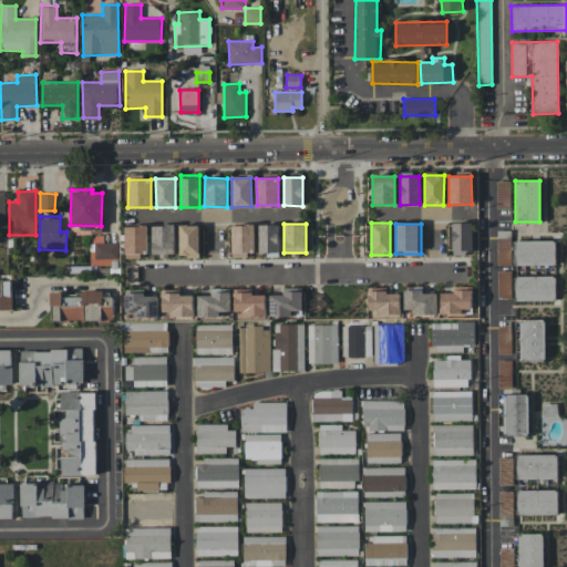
[(472,224),(449,224),(449,254),(472,254),(472,224)]
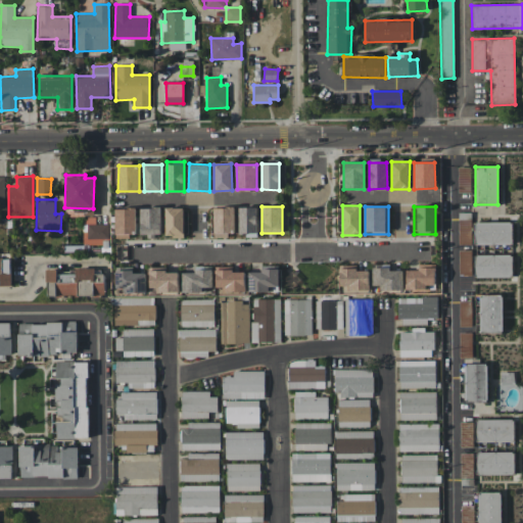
[(141,236),(161,235),(161,207),(140,208),(141,236)]
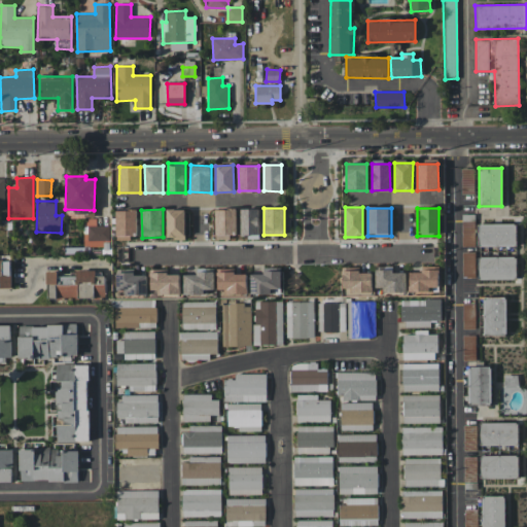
[(184,239),(185,209),(167,209),(167,239),(184,239)]
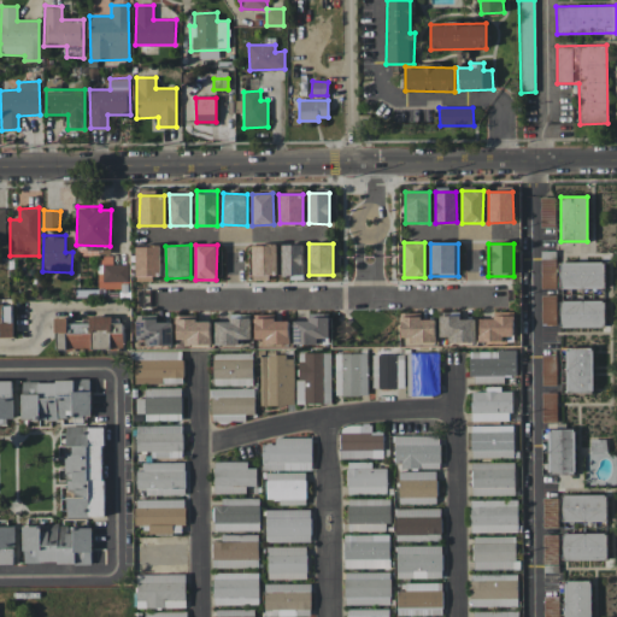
[(276,245),(252,245),(253,275),(276,275),(276,245)]
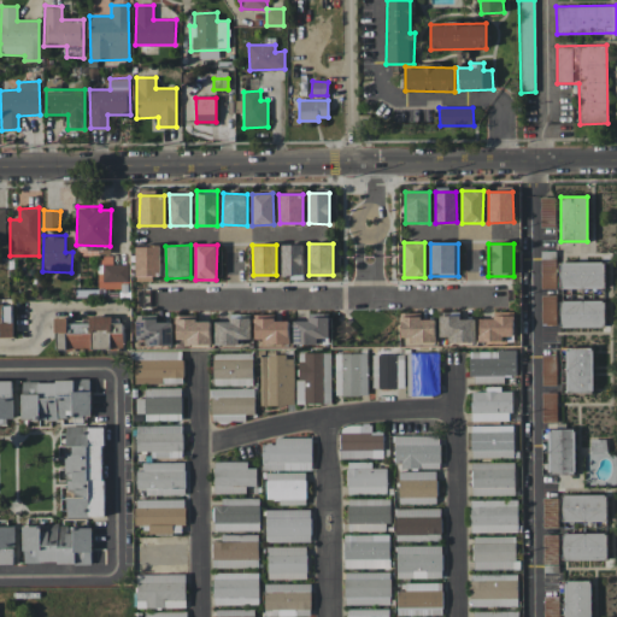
[(281,245),(282,278),(303,277),(303,245),(281,245)]
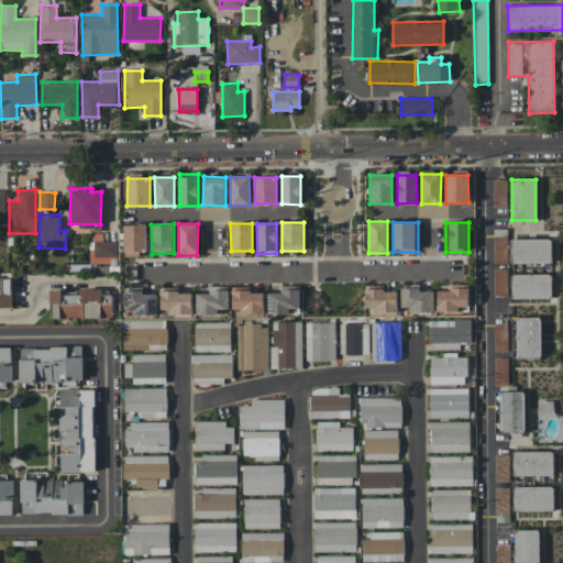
[(146,224),(124,224),(124,255),(146,254),(146,224)]
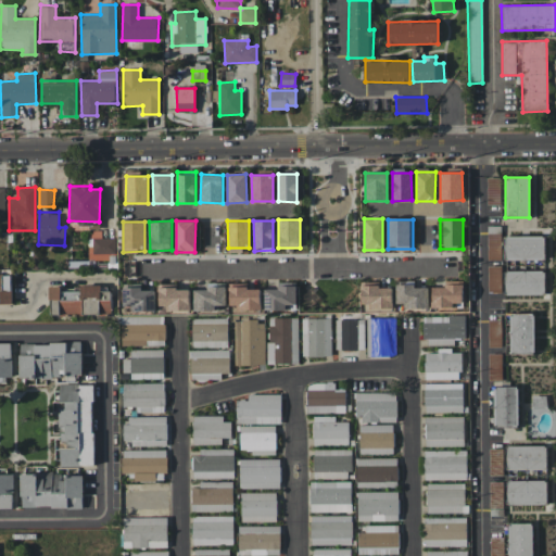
[(504,237),(504,261),(544,260),(544,236),(504,237)]
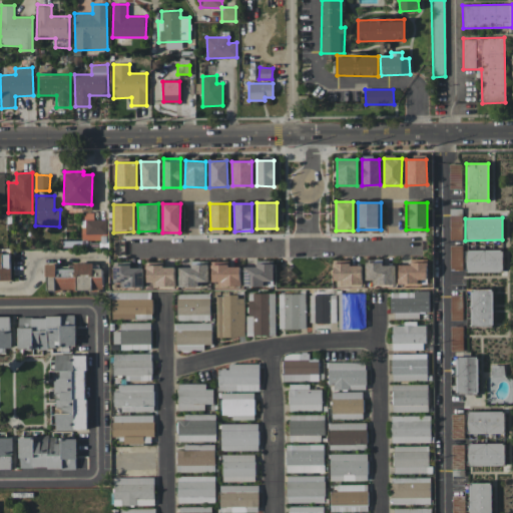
[(81,238),(106,238),(106,219),(81,219),(81,238)]
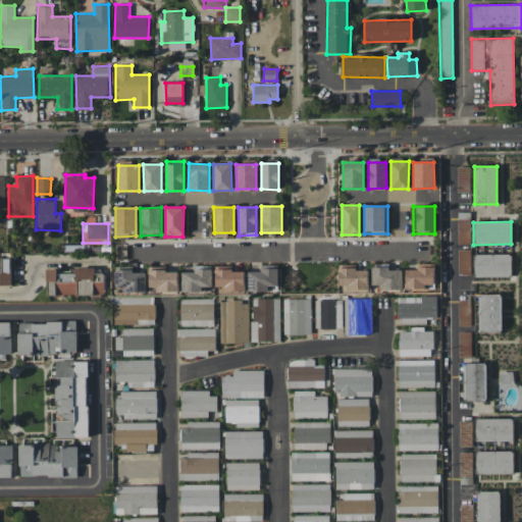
[(470,250),(458,250),(458,274),(470,274),(470,250)]
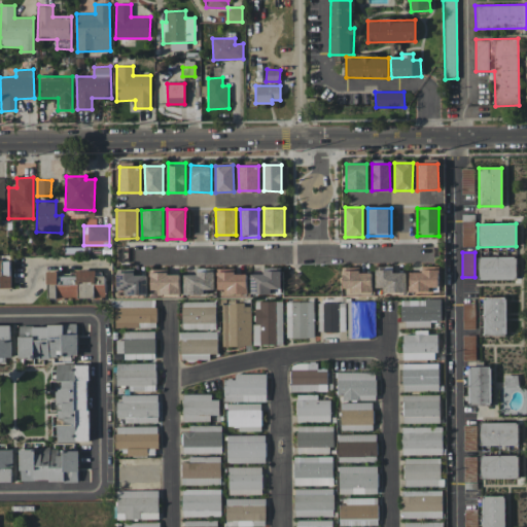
[(478,256),(478,279),(516,280),(516,257),(478,256)]
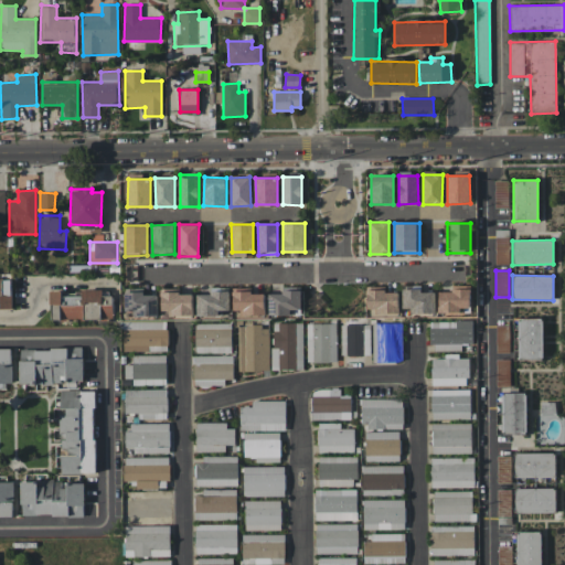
[(402,288),(403,315),(435,313),(435,291),(420,292),(420,288),(402,288)]
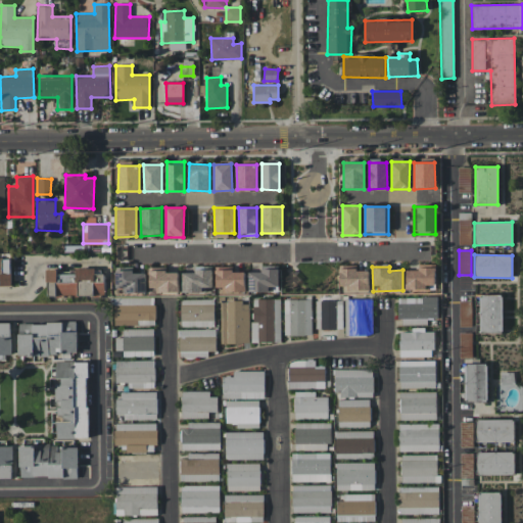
[(182,273),(183,292),(211,292),(211,269),(195,269),(195,272),(182,273)]
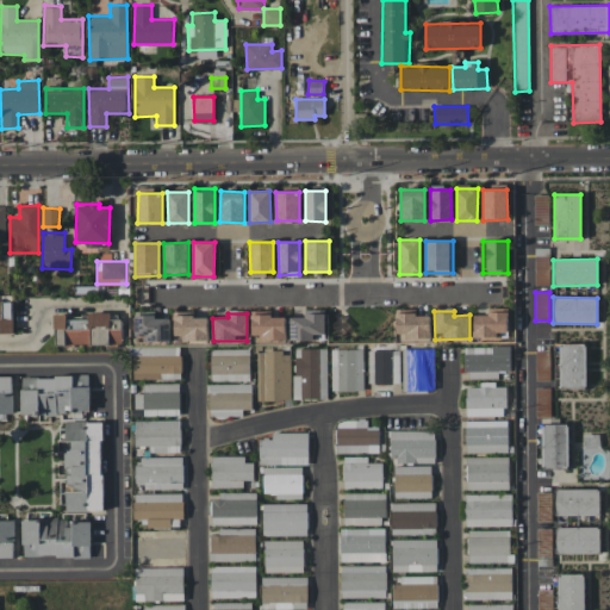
[(430,340),(430,313),(396,313),(394,340),(430,340)]
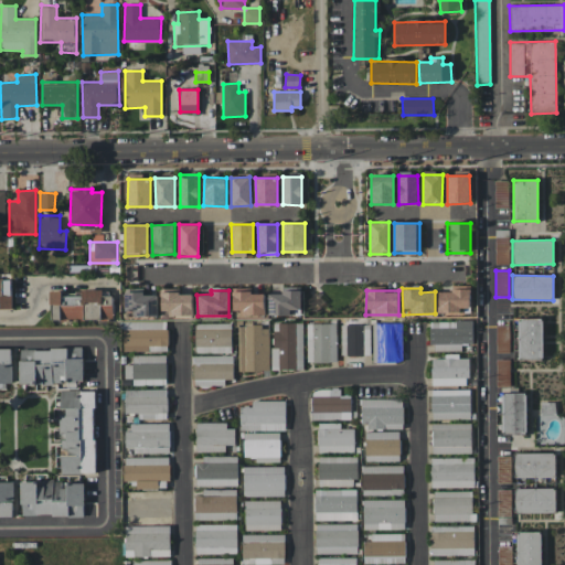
[(438,312),(462,313),(462,307),(470,307),(471,290),(438,290),(438,312)]
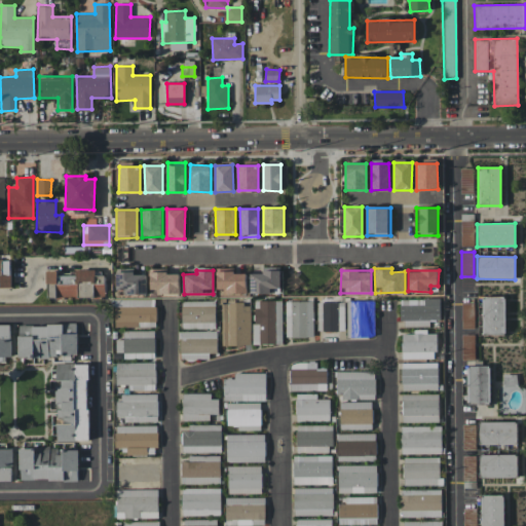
[(47,271),(46,298),(105,298),(105,271),(47,271)]
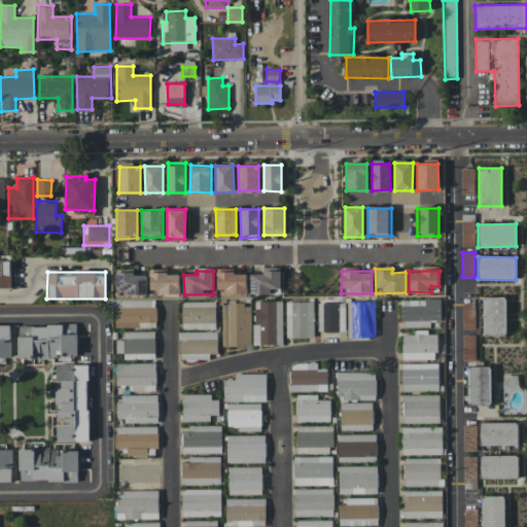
[(250,293),(280,294),(281,273),(251,272),(250,293)]
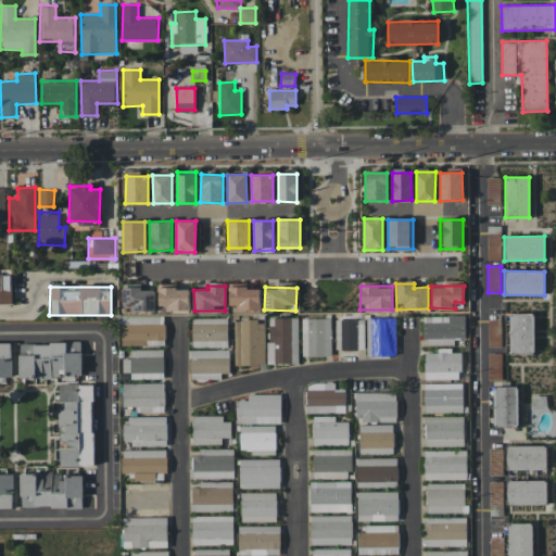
[(154,311),(154,289),(123,288),(123,310),(154,311)]
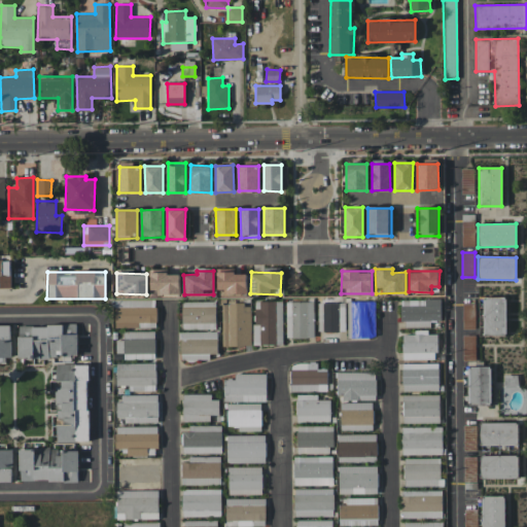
[(180,273),(150,273),(150,295),(180,294),(180,273)]
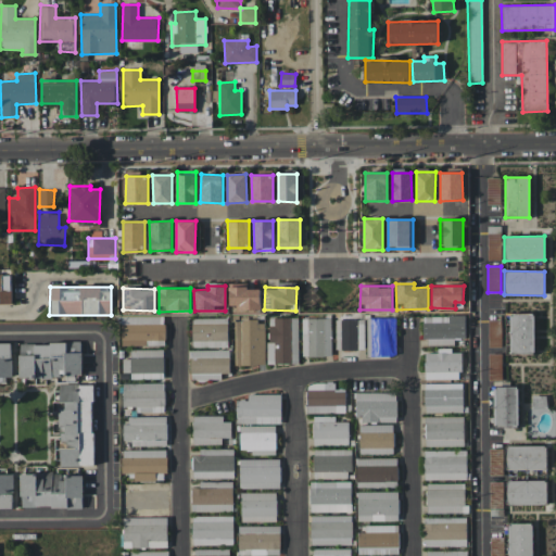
[(261,288),(229,288),(229,311),(261,311),(261,288)]
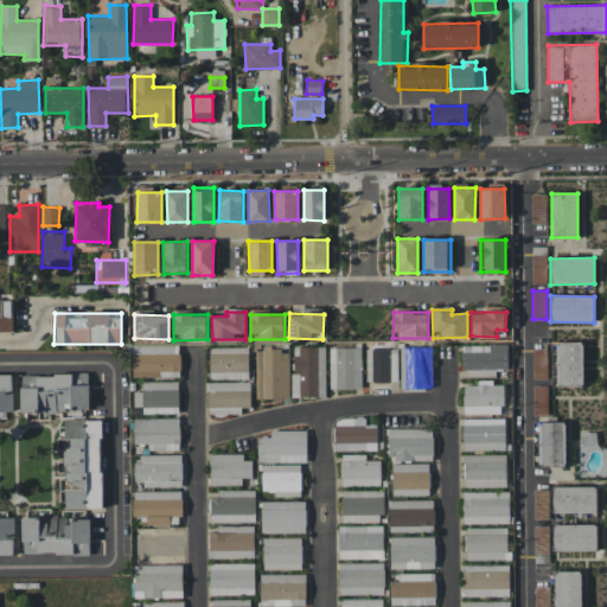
[(583,343),(557,342),(556,387),(582,387),(583,343)]
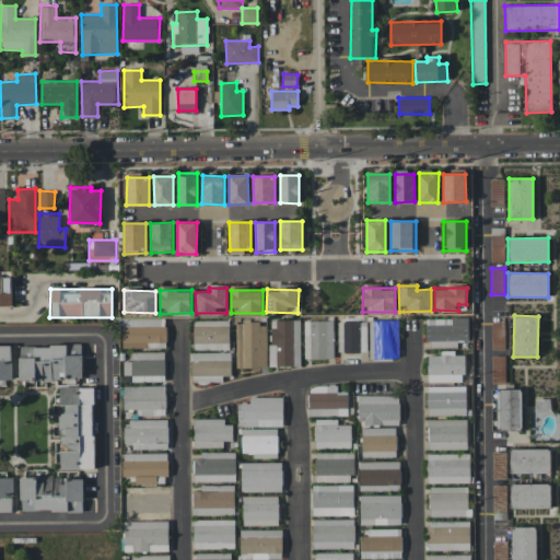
[(427,318),(428,348),(457,348),(457,341),(468,341),(467,317),(427,318)]
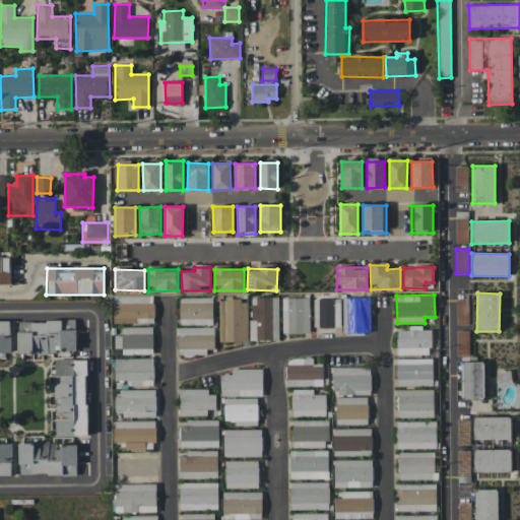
[(114,324),(154,323),(153,296),(113,297),(114,324)]
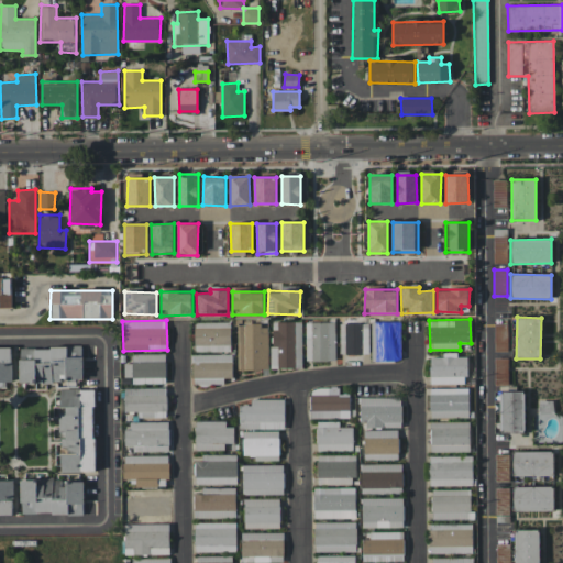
[(300,321),(271,322),(272,368),(301,368),(300,321)]
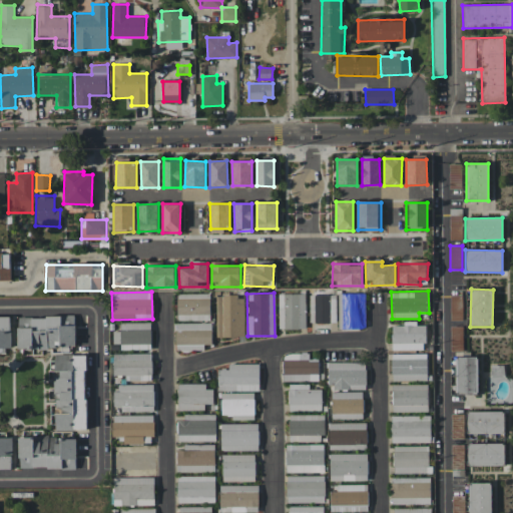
[(365,293),(339,294),(339,329),(365,329),(365,293)]
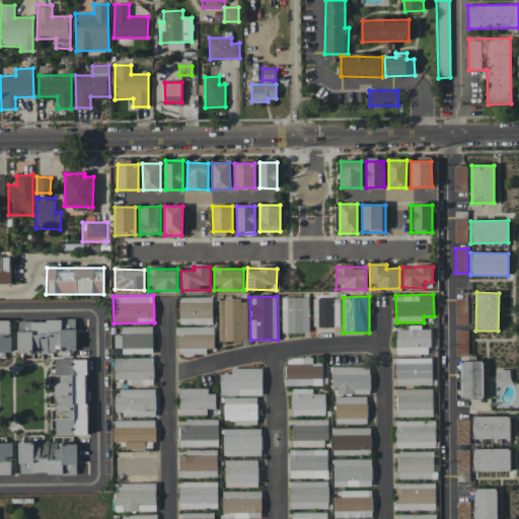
[(213,323),(212,297),(178,297),(179,324),(213,323)]
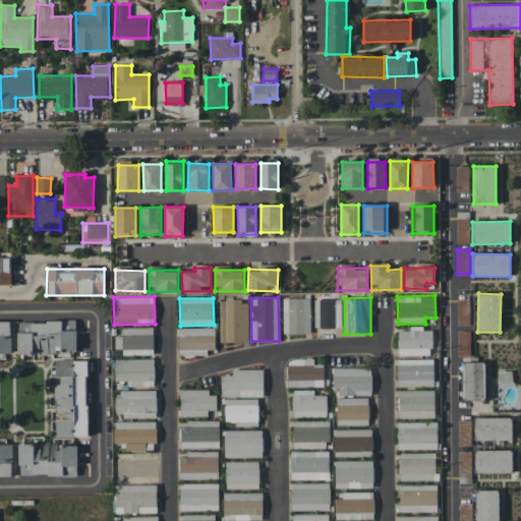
[(283,334),(310,334),(309,298),(283,298),(283,334)]
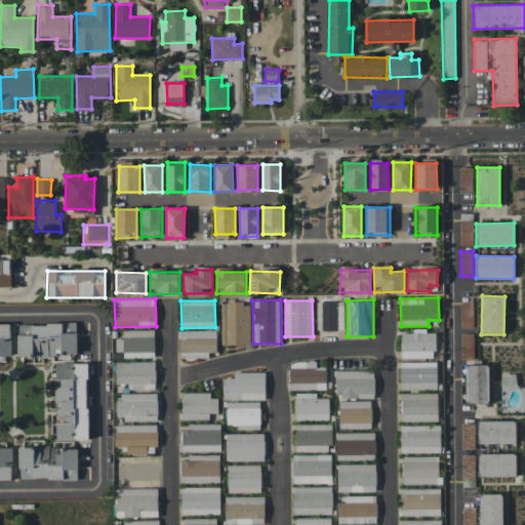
[(344,301),(317,303),(317,330),(344,330),(344,301)]
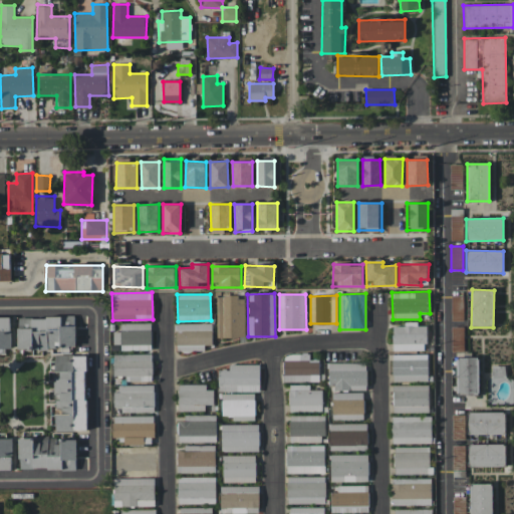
[(217,297),(217,337),(244,337),(244,297),(217,297)]
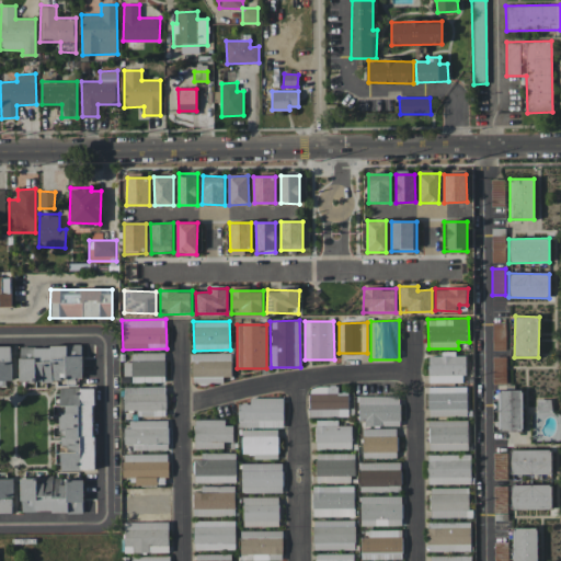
[(20,381),(82,380),(81,345),(19,347),(20,381)]
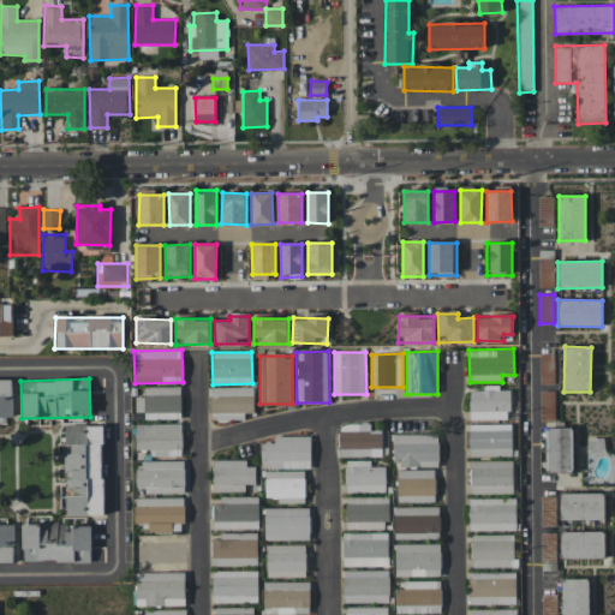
[(12,381),(0,380),(0,421),(13,421),(12,381)]
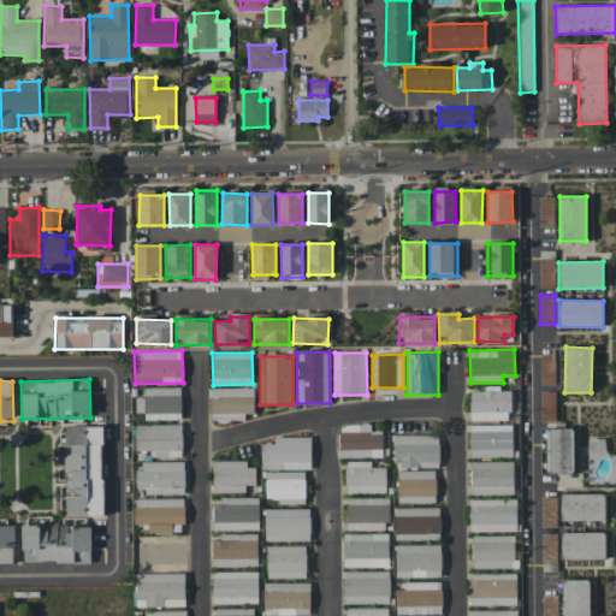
[(471,420),(511,419),(510,390),(499,391),(499,386),(484,386),(484,391),(469,391),(471,420)]
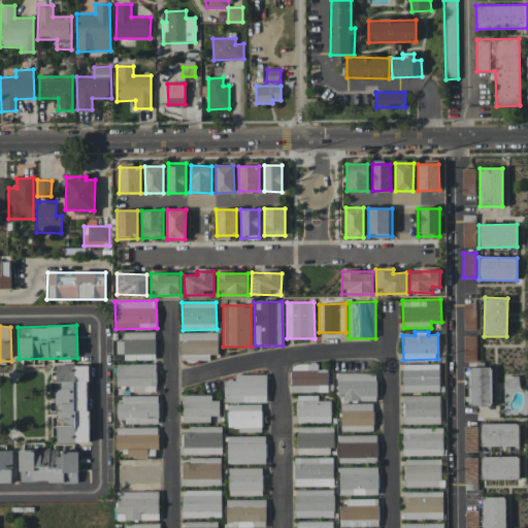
[(124,360),(155,360),(155,332),(124,332),(124,341),(117,341),(117,354),(124,354),(124,360)]
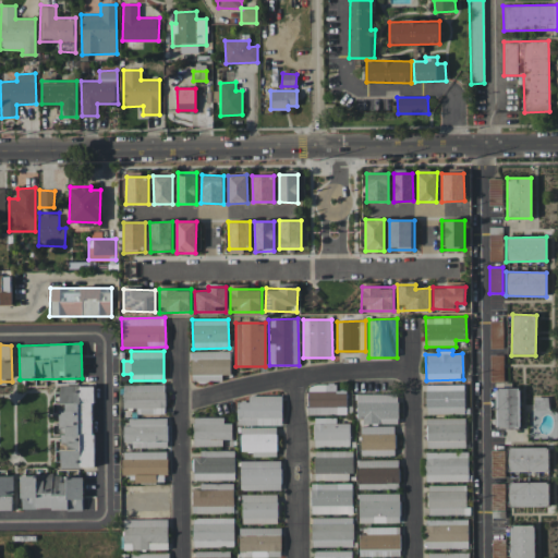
[(191,352),(191,381),(221,381),(221,375),(230,375),(230,351),(191,352)]
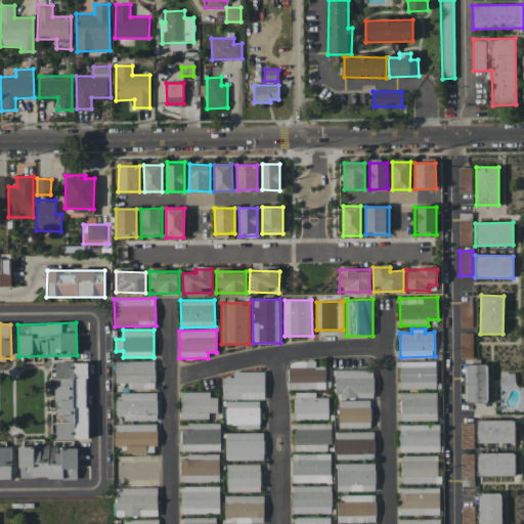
[(461,358),(473,358),(472,333),(460,334),(461,358)]
